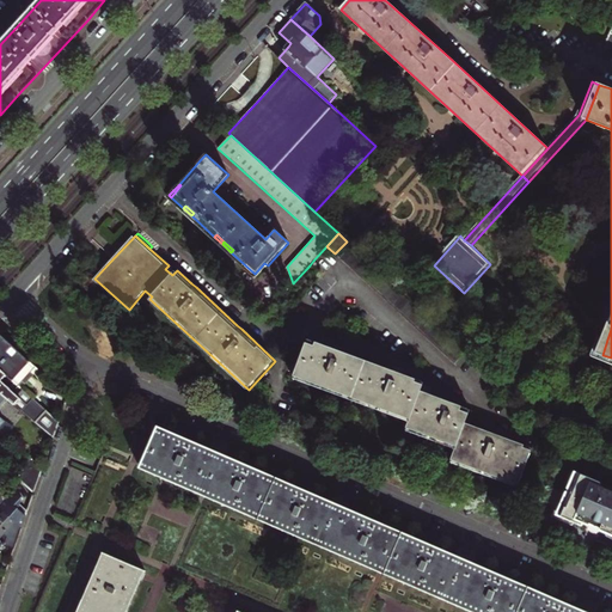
[(264,263),(255,274),(257,276),(268,265),(264,263)]
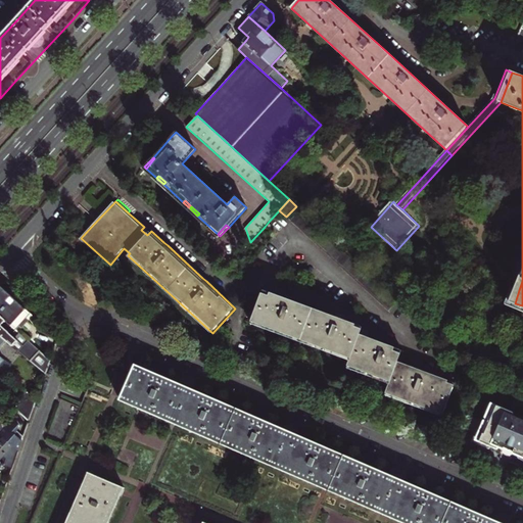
[(359,255),(349,246),(346,249),(355,258),(359,255)]
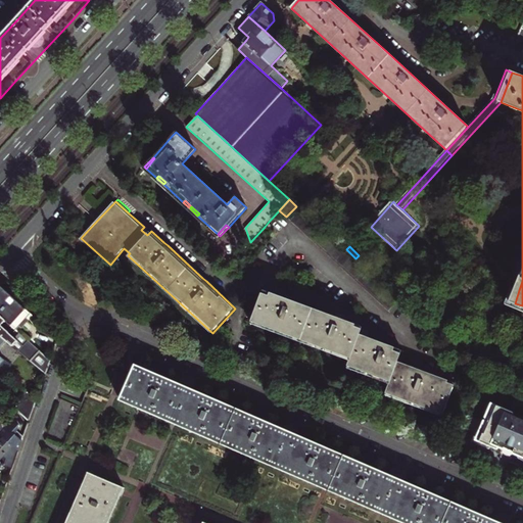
[(33,317),(1,287),(0,288),(0,317),(12,328),(17,333),(22,328),(25,330),(30,325),(28,323),(33,317)]
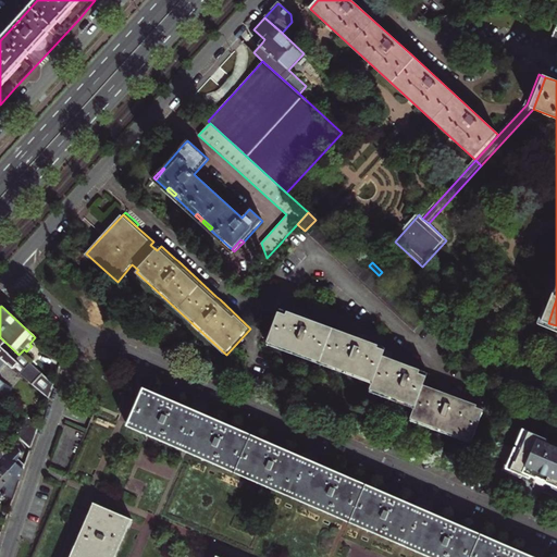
[(556,325),(548,323),(553,309),(549,308),(542,325),(556,331),(556,325)]
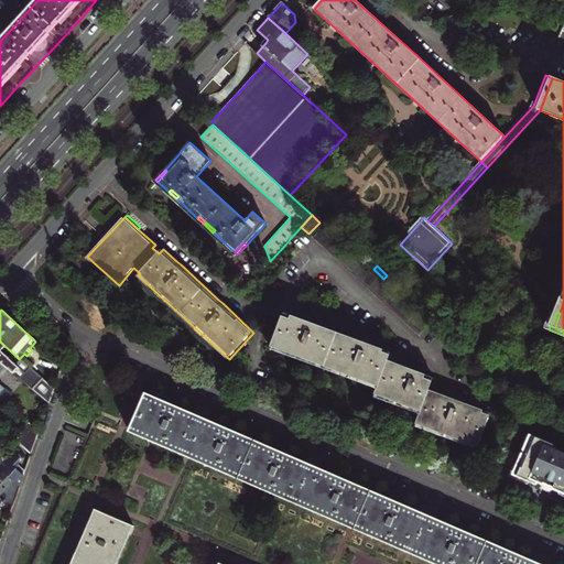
[(302,318),(285,313),(272,348),(378,388),(375,396),(419,412),(414,425),(475,448),(490,412),(451,397),(445,394),(429,388),(433,377),(411,369),(405,367),(389,360),(392,351),(360,340),(355,338),(307,321),(302,318)]
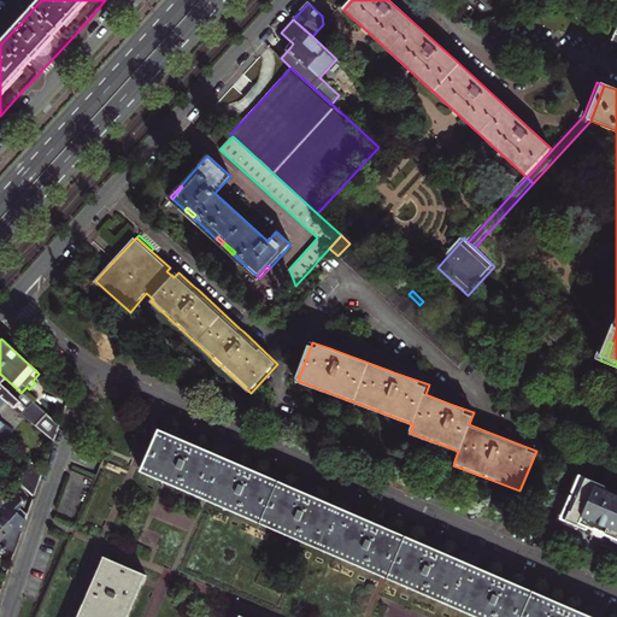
[(387,363),(389,354),(368,350),(365,358),(387,363)]
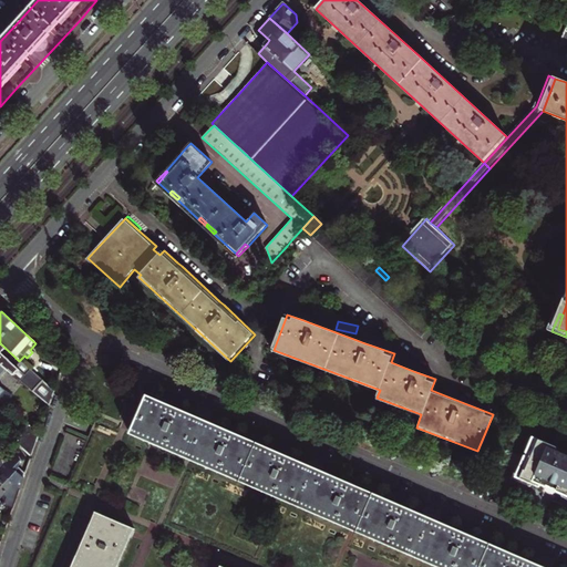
[(8,361),(13,356),(0,343),(0,363),(7,369),(19,381),(23,375),(8,361)]
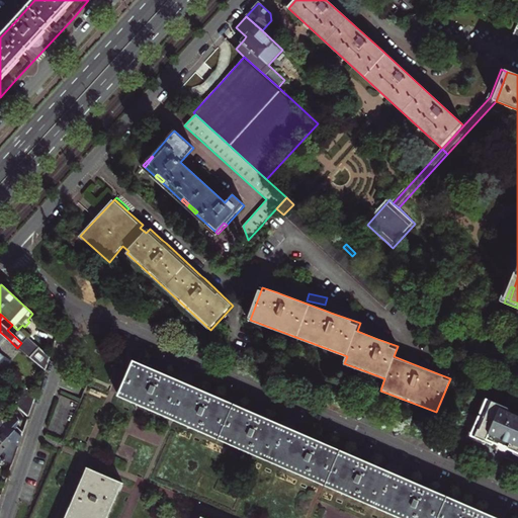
[(0,367),(1,369),(9,361),(0,352),(0,343),(6,337),(0,332),(0,367)]
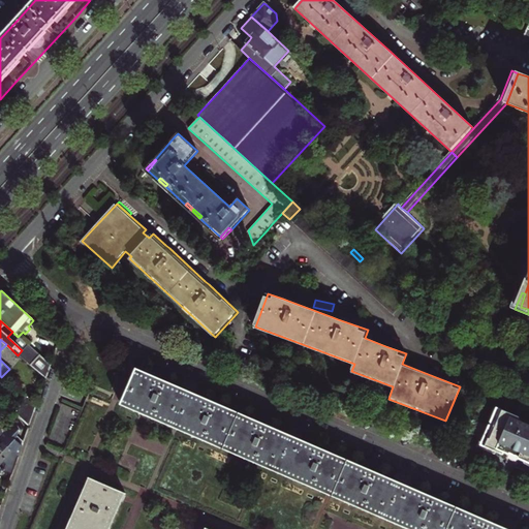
[(31,368),(40,358),(27,345),(22,350),(18,355),(31,368)]
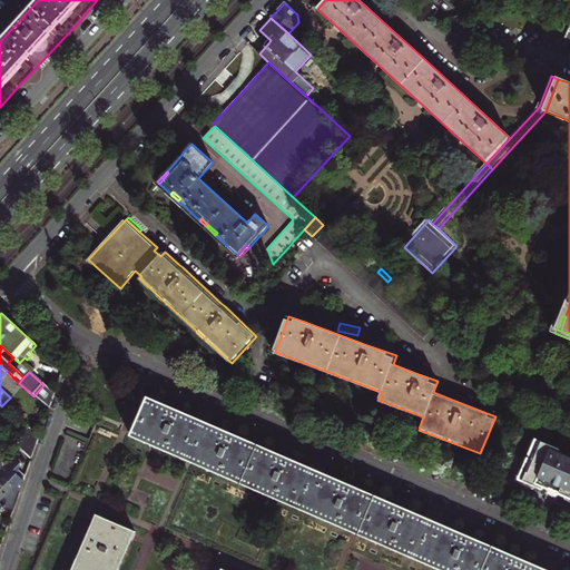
[(43,385),(33,396),(48,410),(53,395),(43,385)]
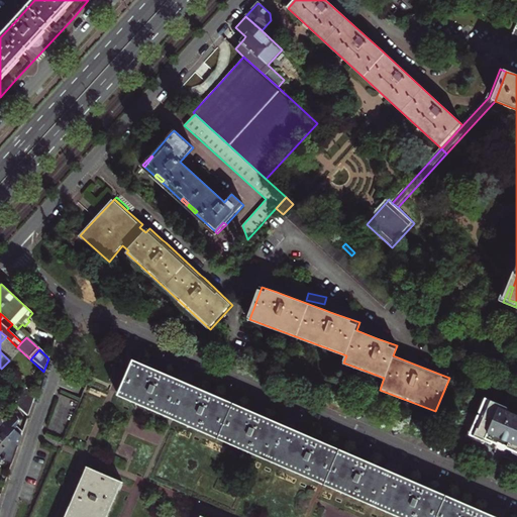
[(501,377),(507,374),(508,373),(509,366),(506,359),(499,358),(493,363),(492,370),(495,375),(501,377)]
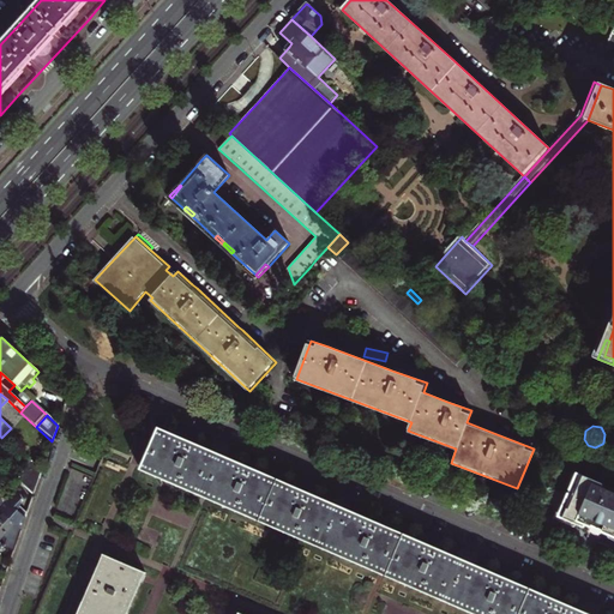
[(203,447),(160,428),(142,470),(162,480),(167,482),(202,498),(208,500),(378,573),(384,576),(473,613),(589,613),(578,609),(473,564),(434,547),(356,513),(330,503),(229,458),(203,447)]
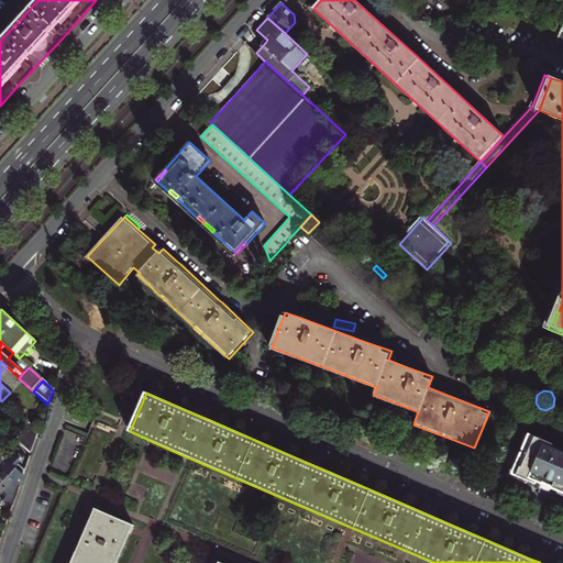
[(14,440),(31,455),(37,434),(28,424),(14,440)]
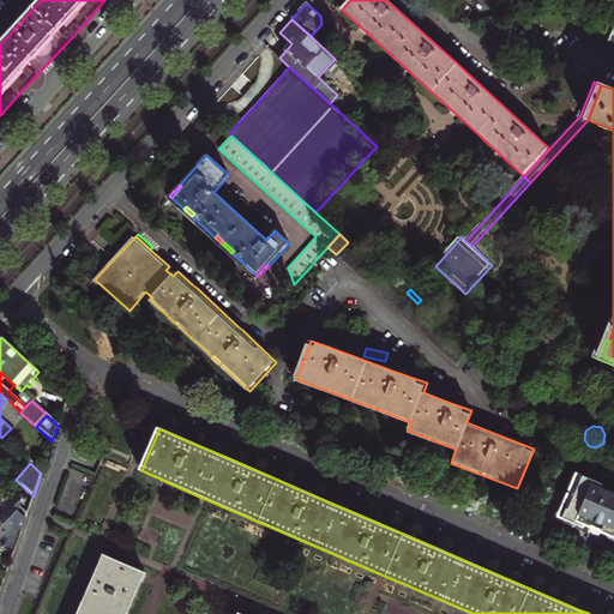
[(570,480),(573,481),(578,473),(593,479),(595,475),(576,467),(570,480)]
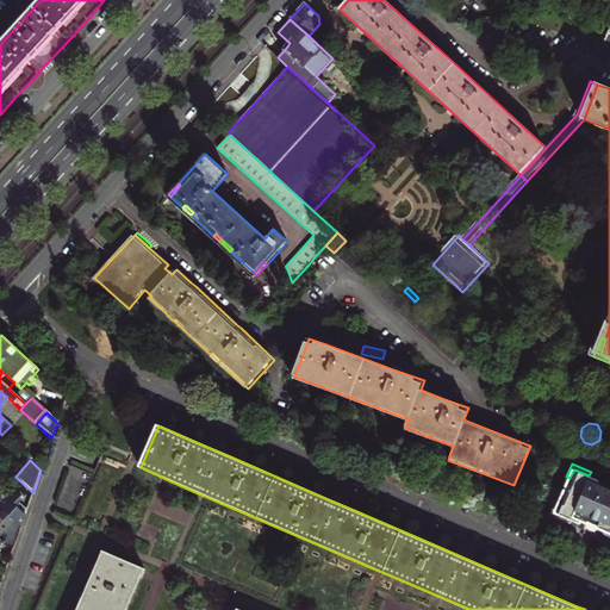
[(609,490),(598,484),(599,480),(589,475),(574,470),(570,478),(559,504),(558,506),(561,508),(559,515),(573,521),(580,523),(583,520),(587,522),(589,522),(599,527),(604,529),(609,531),(609,490)]
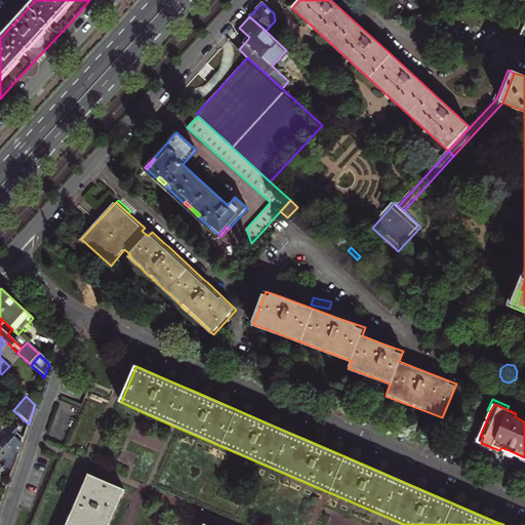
[(0,465),(4,469),(12,472),(15,461),(19,451),(14,447),(15,445),(21,447),(22,444),(15,438),(18,428),(11,421),(5,428),(0,434),(0,436),(4,440),(0,444),(0,465)]
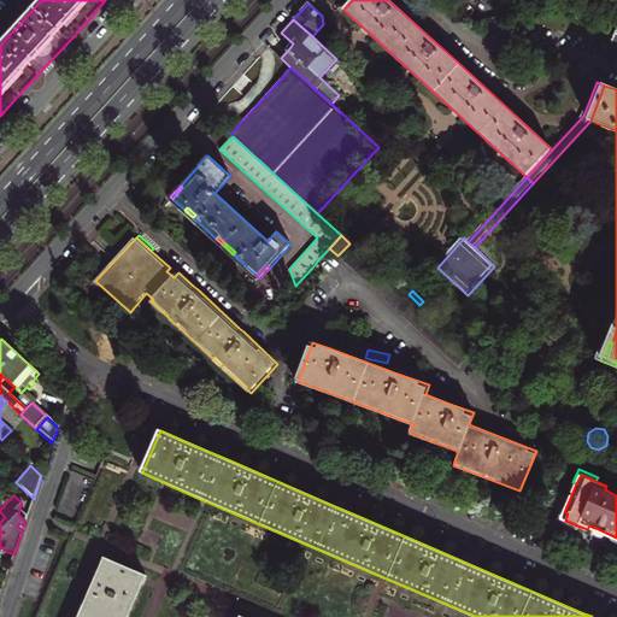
[(565,510),(560,507),(556,521),(577,530),(580,527),(565,521),(568,513),(564,512),(565,510)]
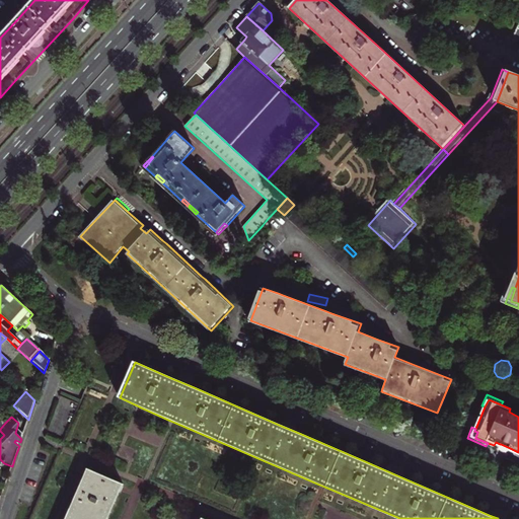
[(123,485),(88,468),(65,518),(107,518),(121,491),(122,489),(123,485)]
